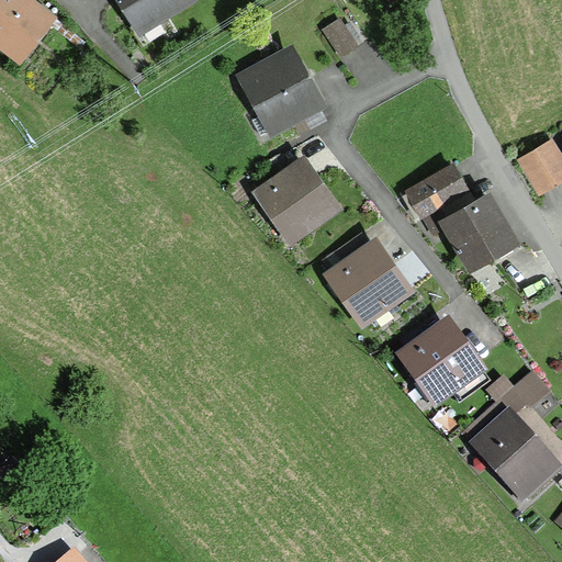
[(57,21),(31,0),(0,0),(0,52),(20,68),(57,21)]
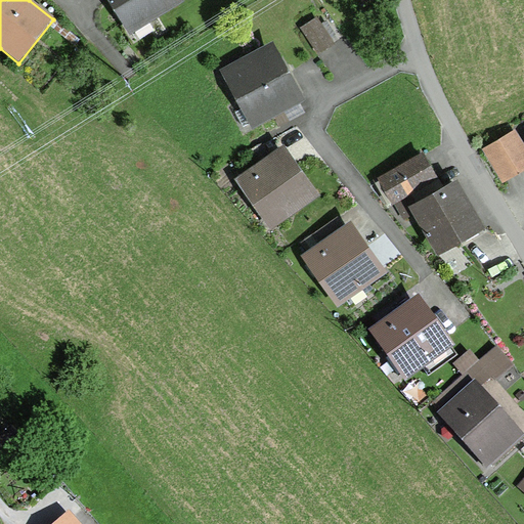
[(105,0),(129,37),(183,3),(181,0),(105,0)]
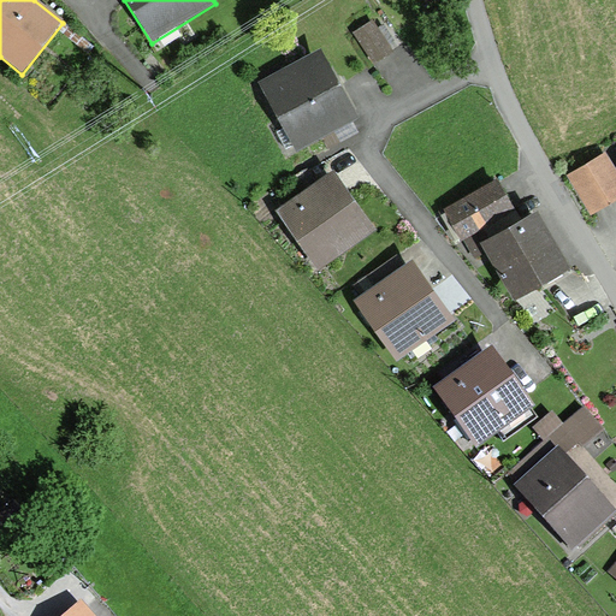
[(372,21),(351,34),(373,66),(394,53),(372,21)]
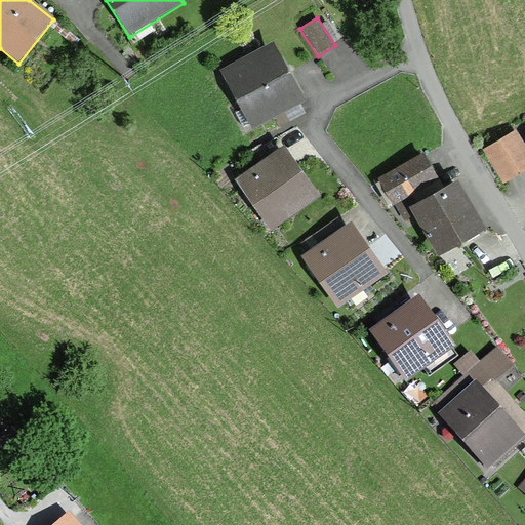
[(305,103),(274,42),(219,70),(251,130),(305,103)]
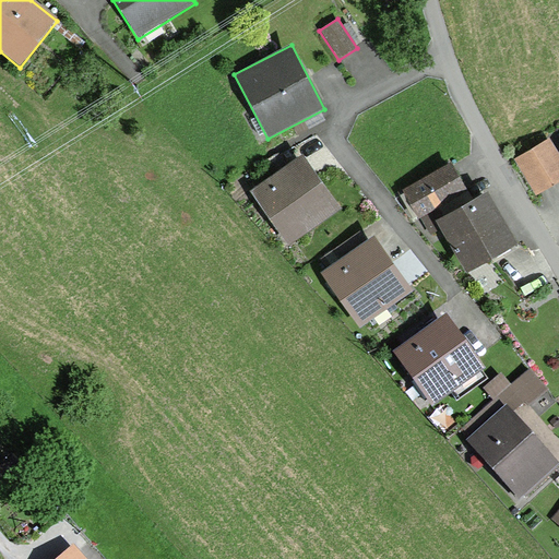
[(558,161),(549,143),(520,161),(536,189),(558,175),(558,161)]
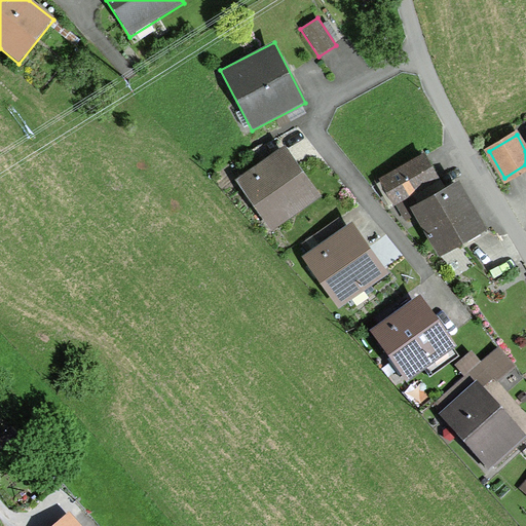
[(322,194),(284,142),(234,177),(272,229),(322,194)]
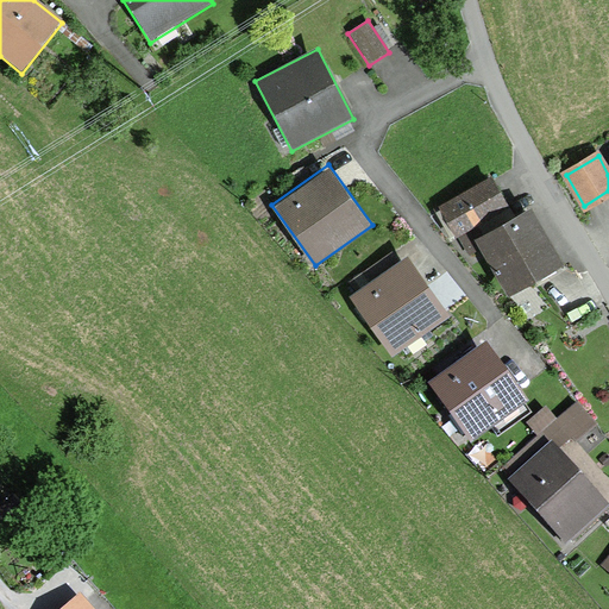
[(439,207),(434,211),(450,236),(454,232),(457,236),(508,203),(489,174),(438,205),(439,207)]
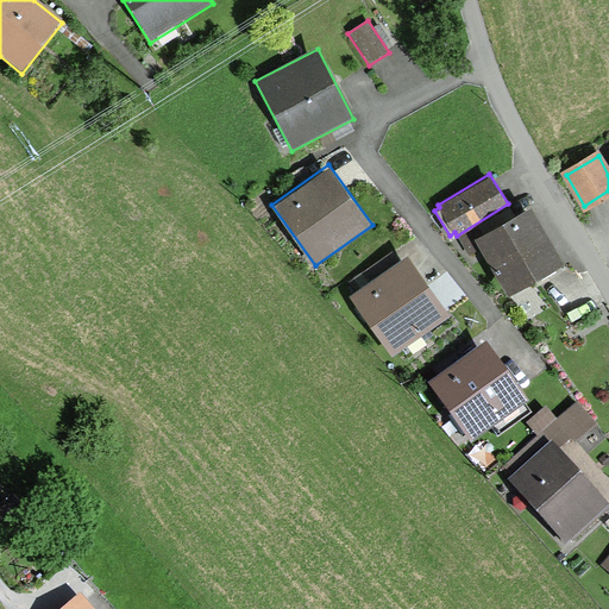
[(564,258),(532,202),(475,234),(507,292),(564,258)]
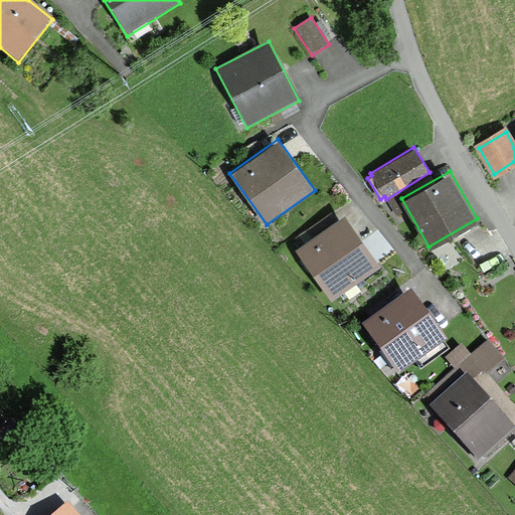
[(380,263),(344,212),(295,247),(331,298),(380,263)]
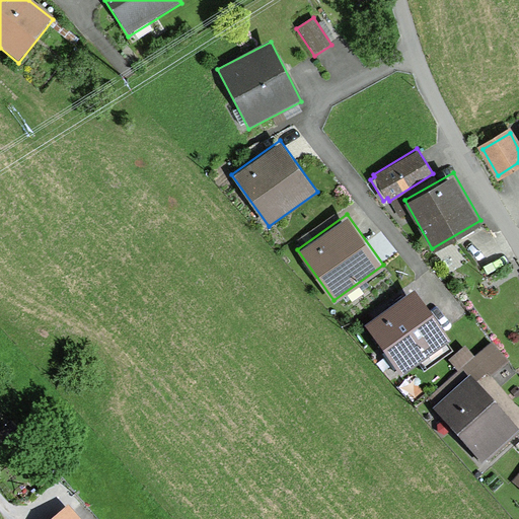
[(400,376),(418,364),(424,371),(452,350),(447,343),(450,341),(413,290),(364,325),(400,376)]
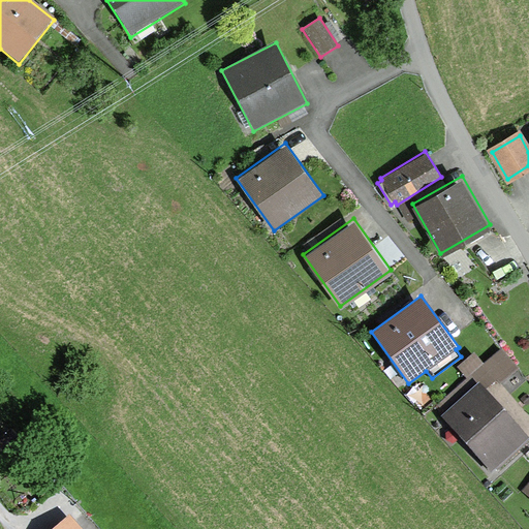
[(484,363),(474,352),(457,367),(467,378),(437,405),(444,413),(440,416),(491,472),(528,436),(486,389),(496,379),(500,382),(518,367),(501,348),(484,363)]
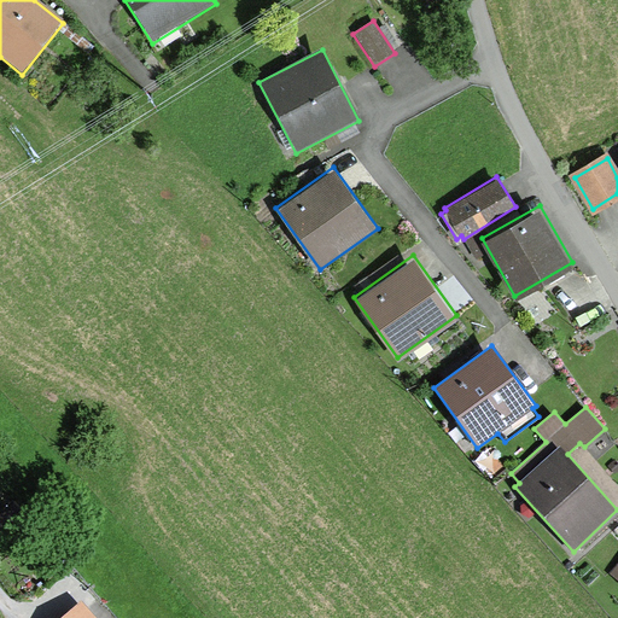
[(97,617),(81,600),(59,617),(97,617)]
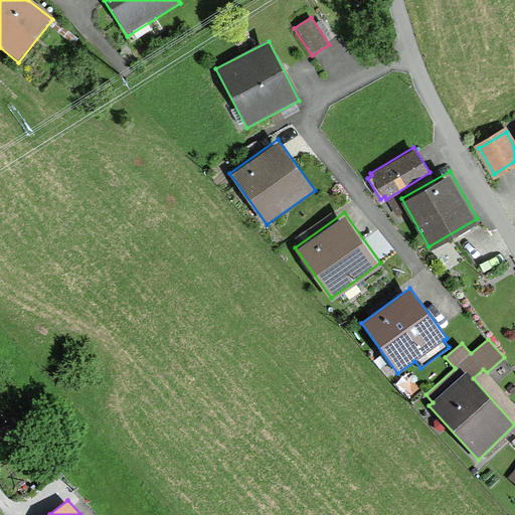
All buildings are outlined.
